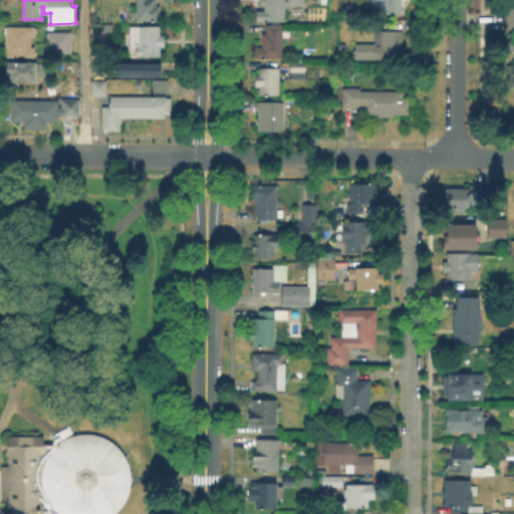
[(156,0),(156,7),(159,8),(160,22),(131,23),(130,0),(156,0)]
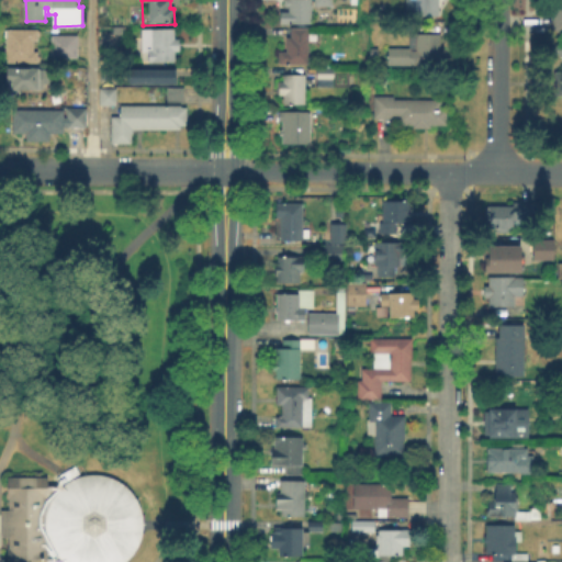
[(312,0),(312,6),(313,6),(313,11),(312,11),(312,24),(281,24),(281,13),(290,13),(290,7),(285,7),(284,0),(312,0)]
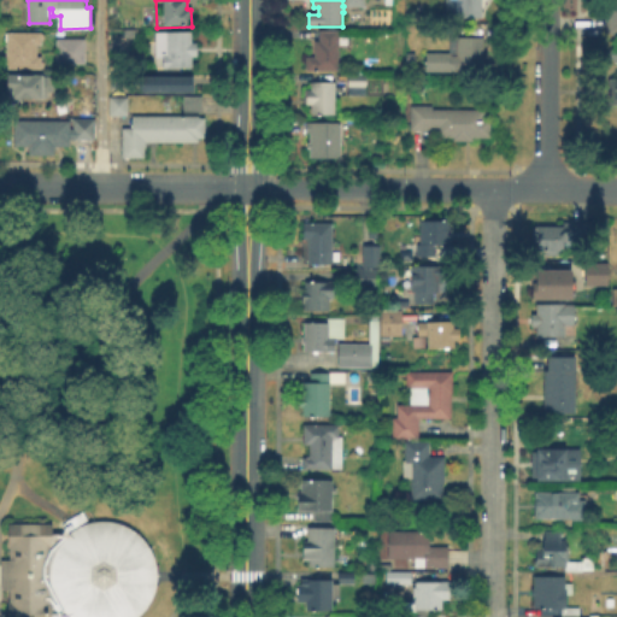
[(482,0),(482,18),(457,18),(457,0),(482,0)]
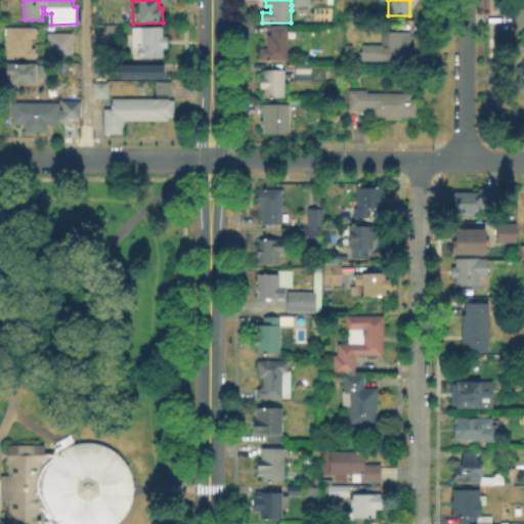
[(33,26),(33,56),(3,56),(3,26),(33,26)]
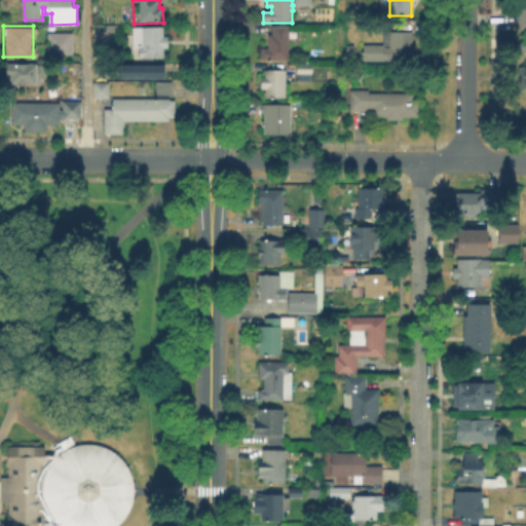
[(133,57),(133,28),(165,28),(165,57),(133,57)]
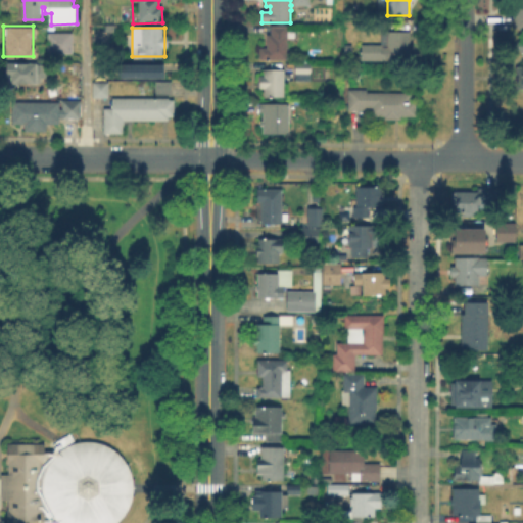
[(294,28),(294,39),(287,39),(287,61),(259,61),(259,50),(267,50),(267,36),(271,37),(271,28),(294,28)]
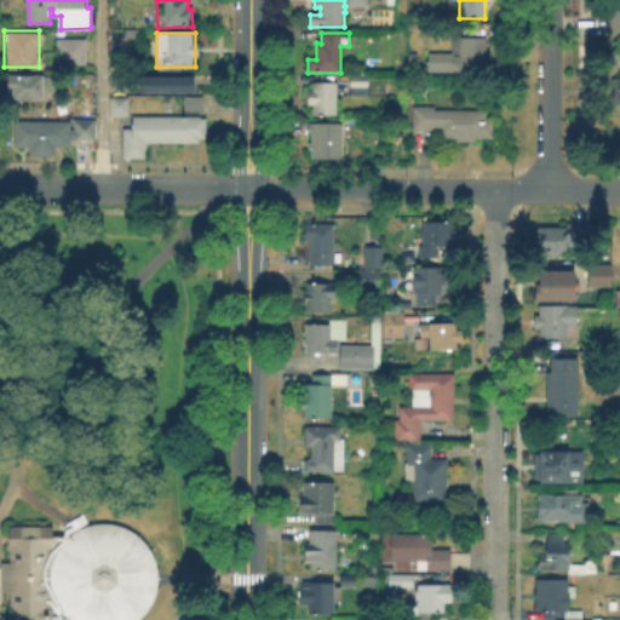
[(53,36),(82,36),(82,62),(53,62),(53,36)]
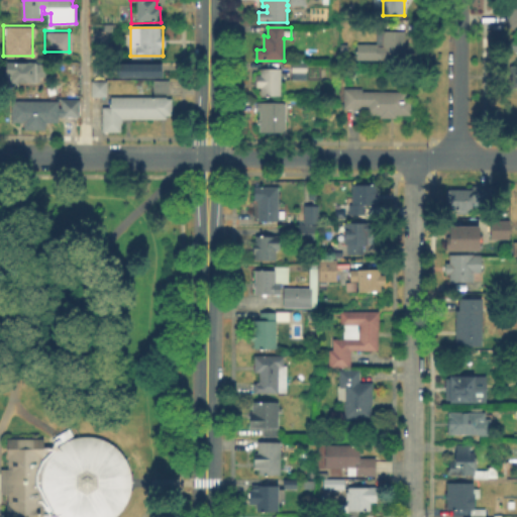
[(405,33),(405,63),(356,62),(356,46),(377,46),(378,34),(383,34),(383,33),(405,33)]
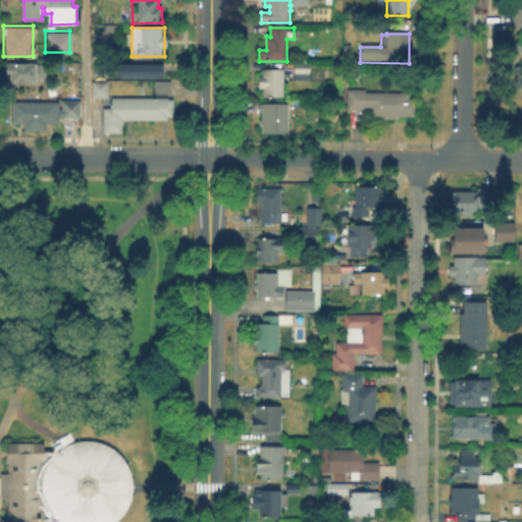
[(310,61),(310,80),(296,79),(296,61),(310,61)]
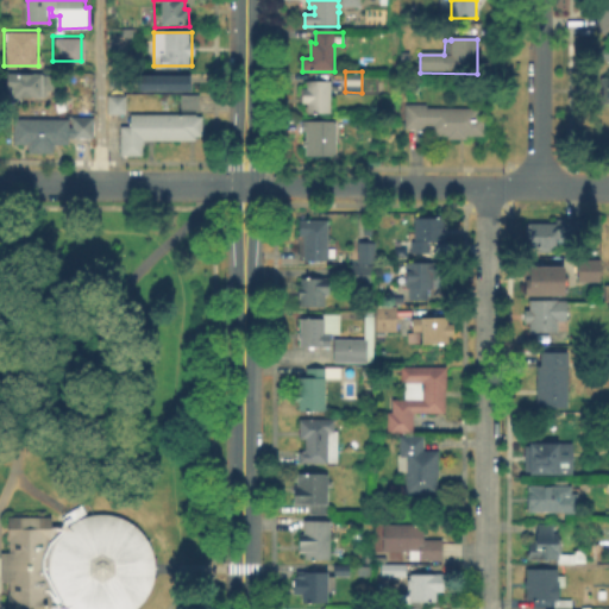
[(55,74),(55,96),(20,96),(20,88),(14,87),(14,74),(55,74)]
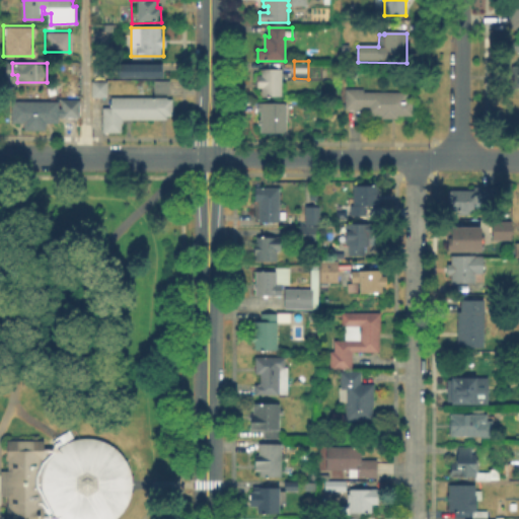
[(159,76),(115,76),(115,63),(159,63),(159,76)]
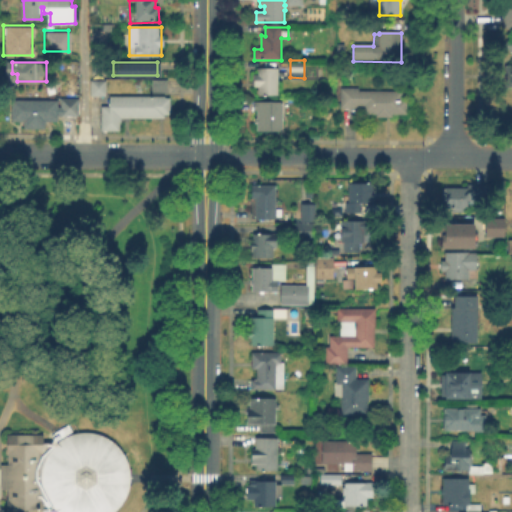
[(277,72),(277,99),(257,99),(257,91),(253,90),(253,78),(257,78),(257,72),(277,72)]
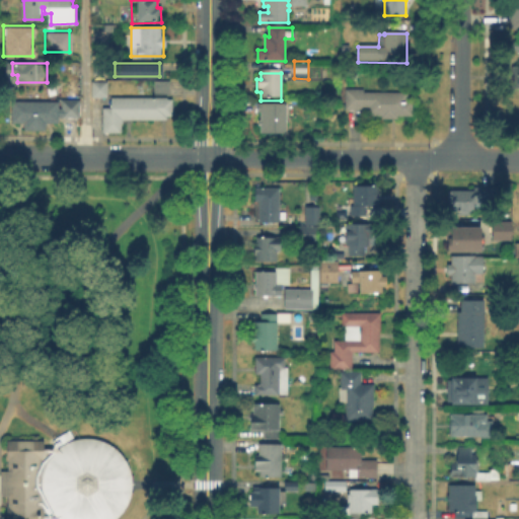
[(105,95),(89,95),(89,79),(105,79),(105,95)]
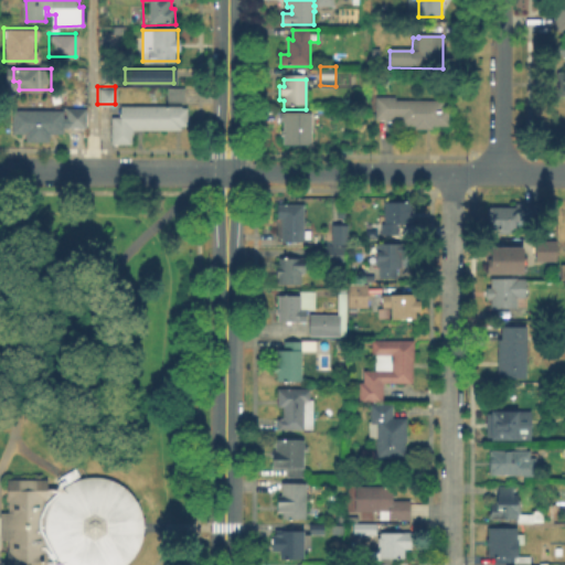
[(166,100),(166,86),(181,86),(181,100),(166,100)]
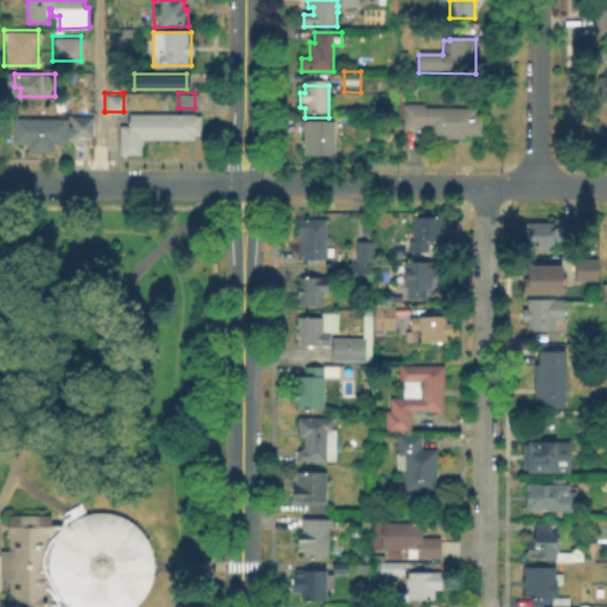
[(484,120),(484,138),(466,138),(466,141),(447,141),(447,138),(432,138),(432,131),(406,131),(406,106),(427,107),(427,109),(479,110),(479,120),(484,120)]
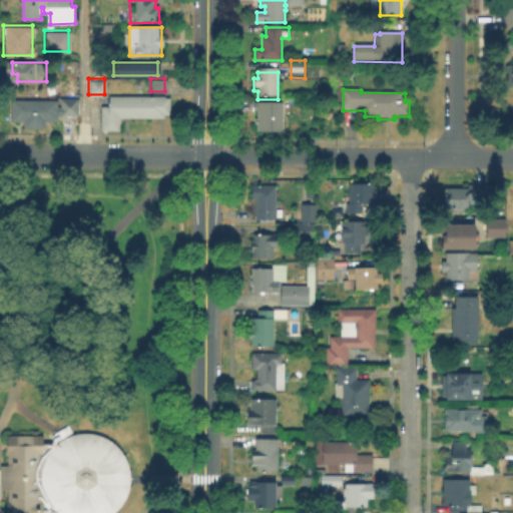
[(168,94),(168,116),(118,116),(117,129),(99,129),(99,105),(107,105),(107,94),(168,94)]
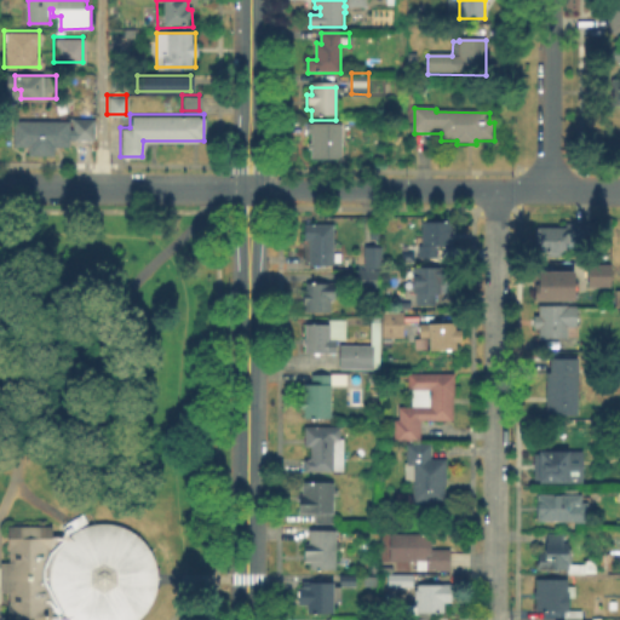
[(11,145),(11,119),(68,119),(68,127),(70,127),(70,118),(92,118),(92,138),(68,138),(68,145),(52,145),(52,154),(26,154),(26,145),(11,145)]
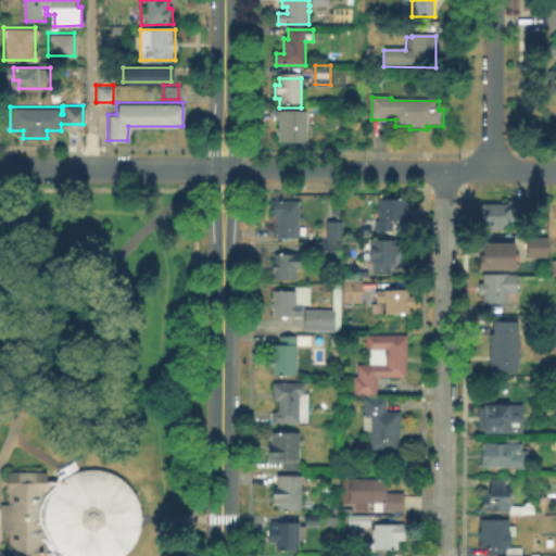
[(307,114),(307,147),(279,146),(279,123),(276,123),(276,114),(307,114)]
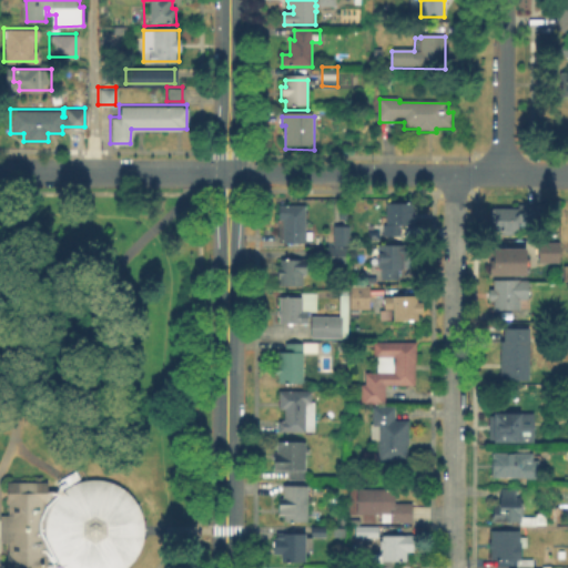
[(543,206),(543,225),(524,224),(524,236),(498,235),(498,222),(495,222),(495,209),(519,210),(520,205),(543,206)]
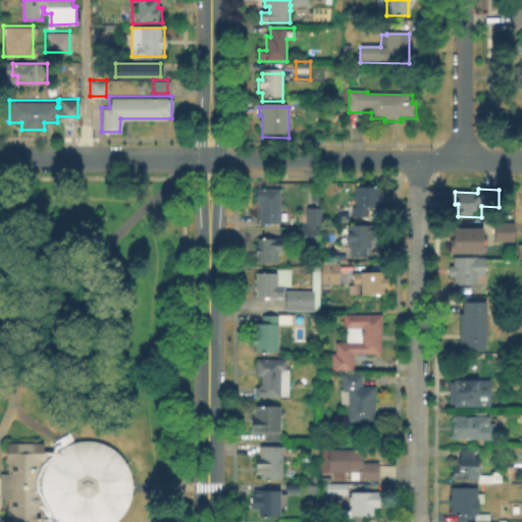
[(280,192),(280,226),(264,226),(264,215),(259,215),(259,205),(256,205),(256,192),(280,192)]
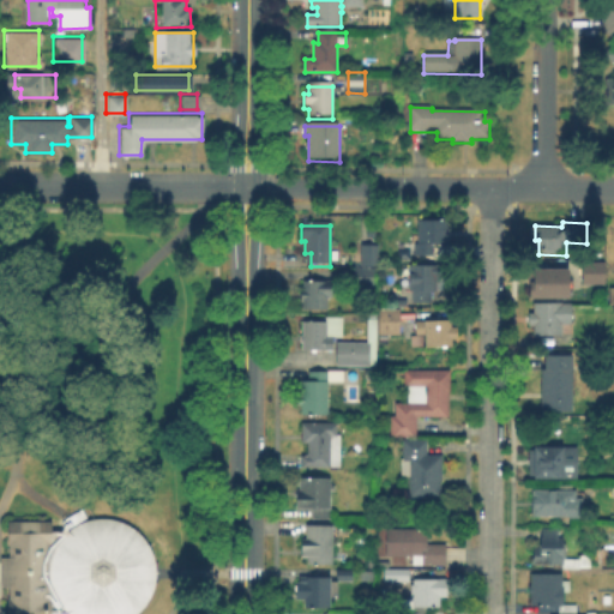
[(449,226),(449,234),(450,234),(450,250),(434,250),(434,262),(419,262),(419,226),(449,226)]
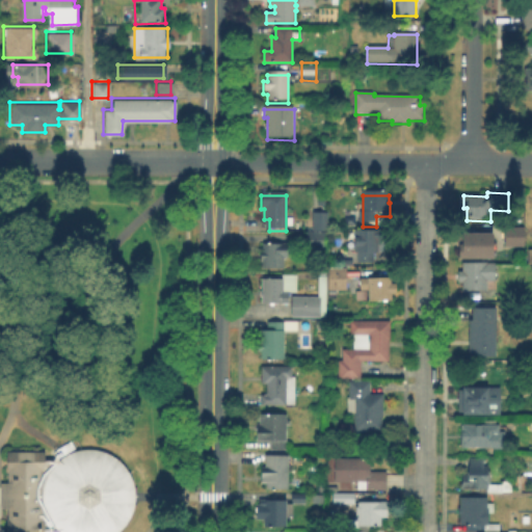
[(326,215),(326,234),(313,234),(313,215),(326,215)]
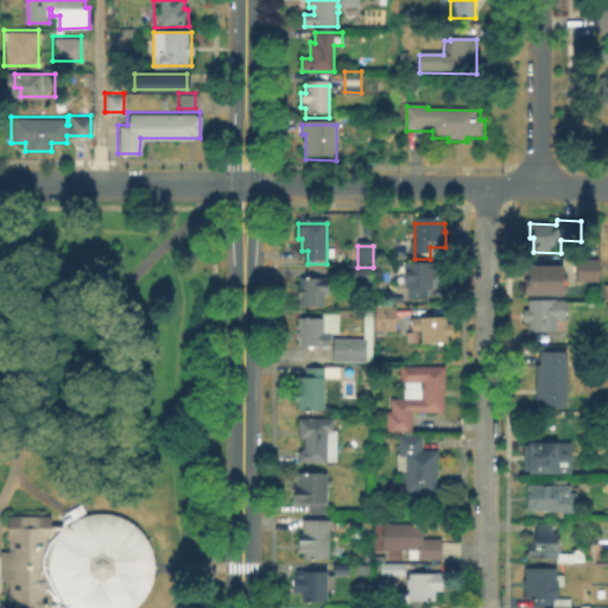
[(596,279),(574,279),(574,258),(596,258),(596,279)]
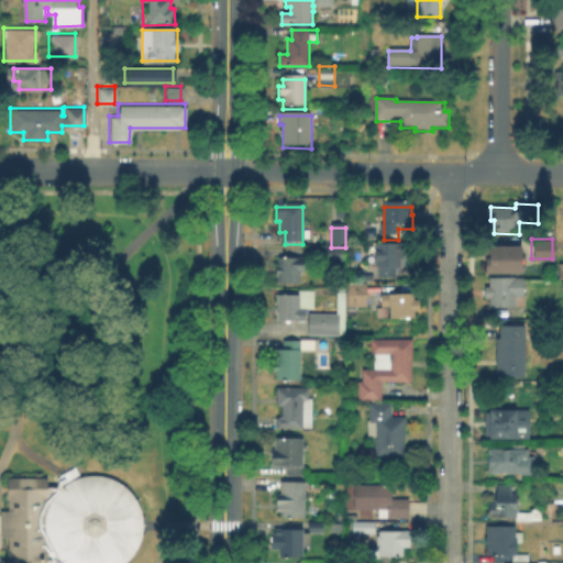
[(400,258),(400,267),(396,267),(396,278),(378,278),(378,277),(360,277),(360,269),(378,269),(378,266),(375,266),(375,244),(412,243),(414,255),(404,255),(404,258),(400,258)]
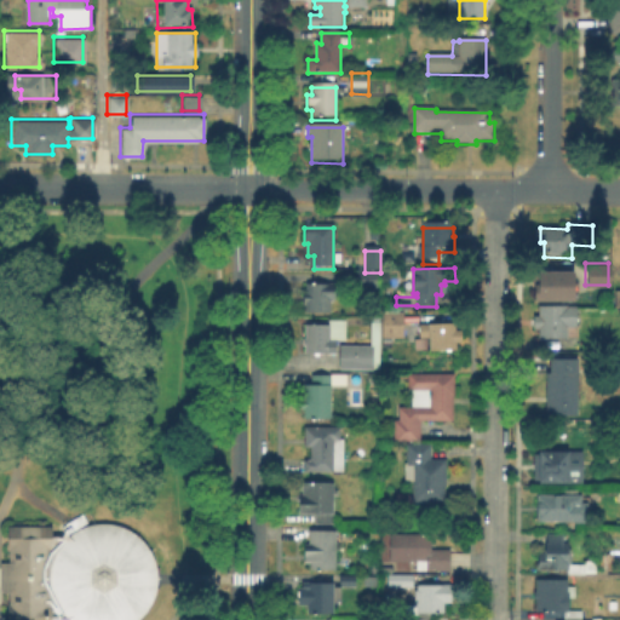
[(572,299),(532,299),(532,269),(572,269),(572,299)]
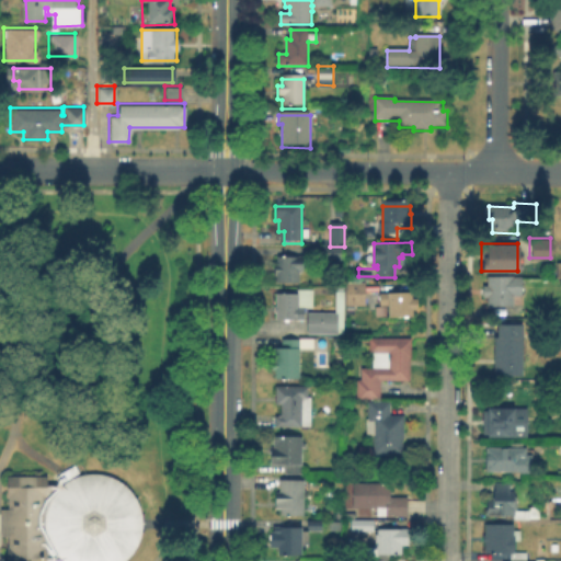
[(344,248),(344,266),(323,266),(323,248),(344,248)]
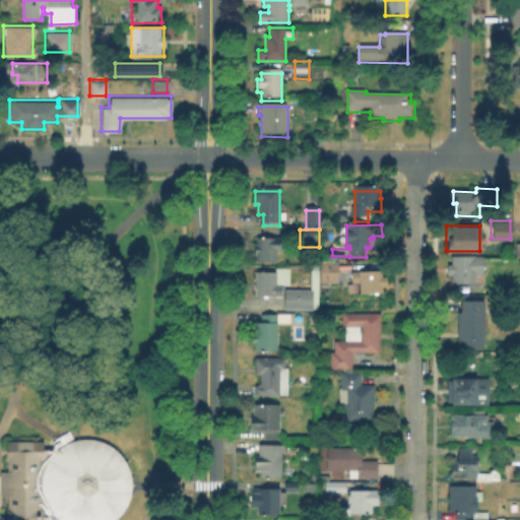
[(282,240),(282,254),(277,253),(277,264),(257,264),(257,256),(255,256),(255,247),(256,247),(257,239),(282,240)]
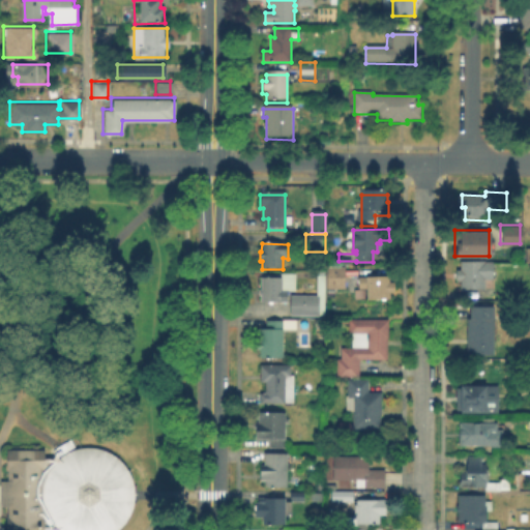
[(493,265),(493,284),(482,284),(483,292),(460,293),(460,283),(454,283),(454,273),(459,273),(459,264),(483,264),(483,265),(493,265)]
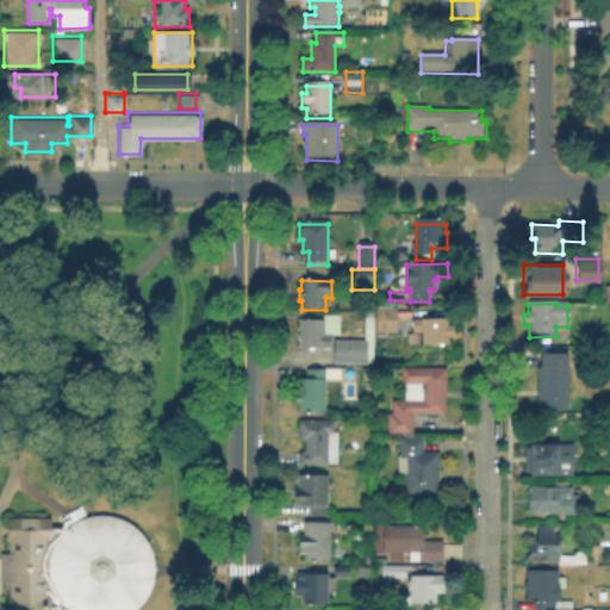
[(398,309),(398,335),(377,335),(378,309),(398,309)]
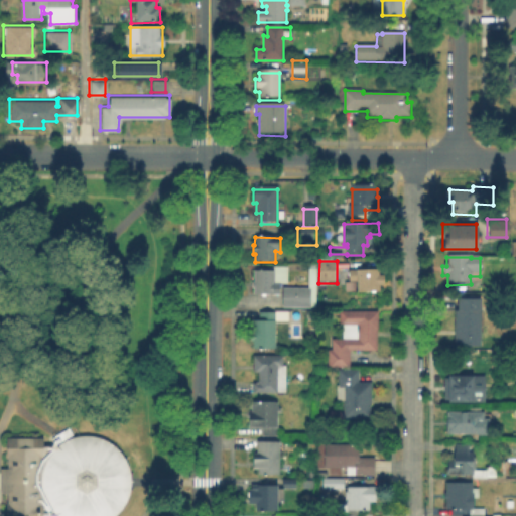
[(286,269),(286,285),(280,285),(280,296),(253,296),(253,290),(251,290),(251,284),(253,284),(253,272),(273,272),(273,269),(286,269)]
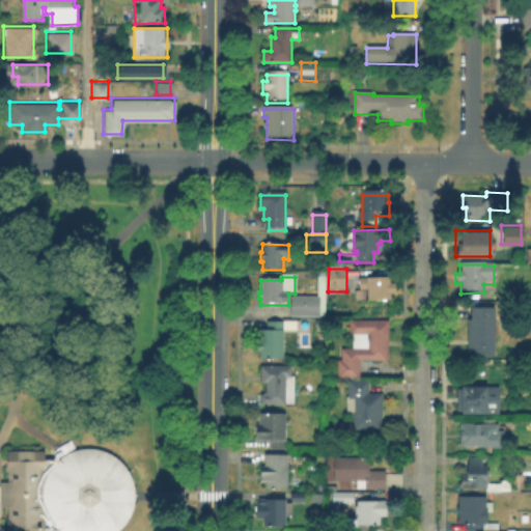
[(327,278),(327,317),(320,317),(320,318),(291,318),(292,298),(318,299),(318,278),(327,278)]
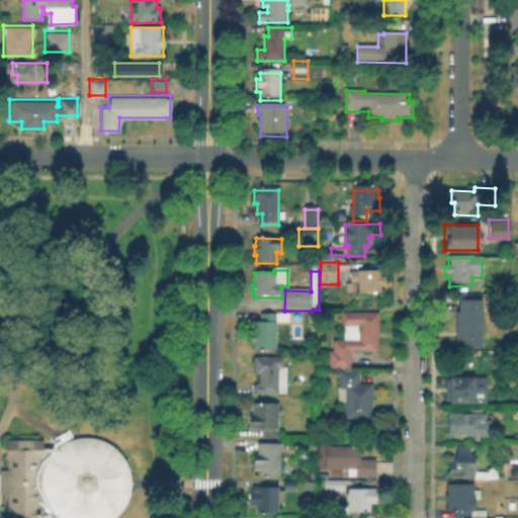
[(379,273),(379,280),(384,280),(384,289),(379,290),(380,296),(358,297),(357,286),(349,286),(349,275),(379,273)]
